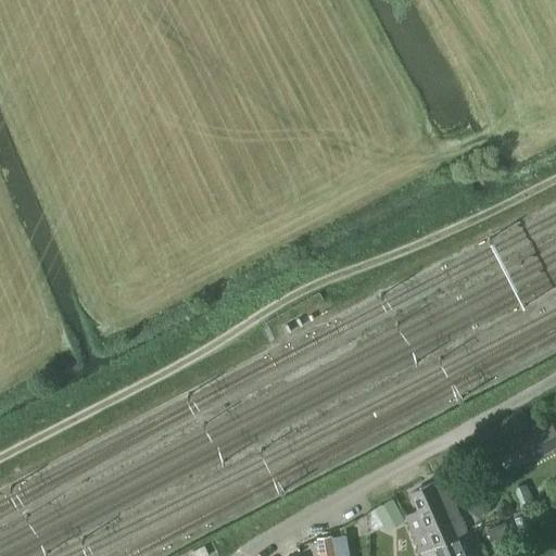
[(536,458),(555,449),(555,436),(550,422),(525,434),(536,458)]
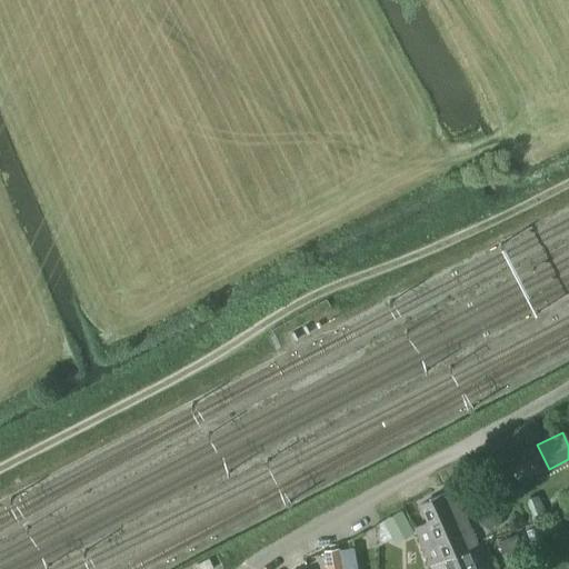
[(429,561),(476,540),(452,490),(420,505),(428,522),(415,528),(429,561)]
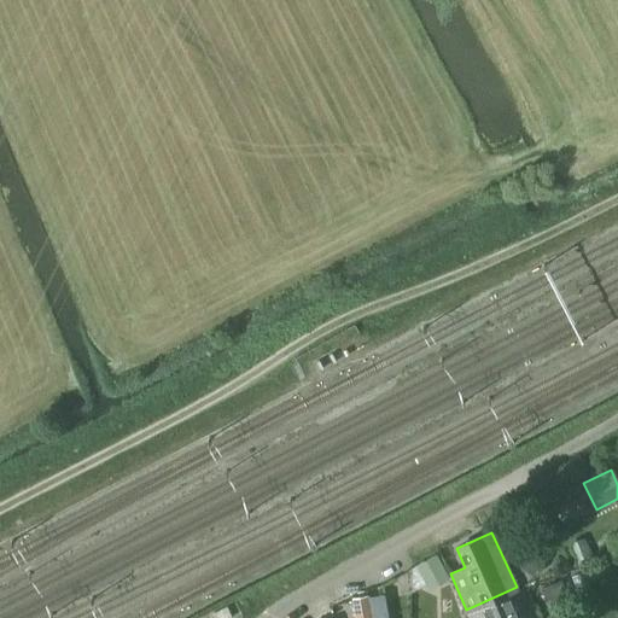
[(429,592),(449,582),(437,557),(417,566),(429,592)]
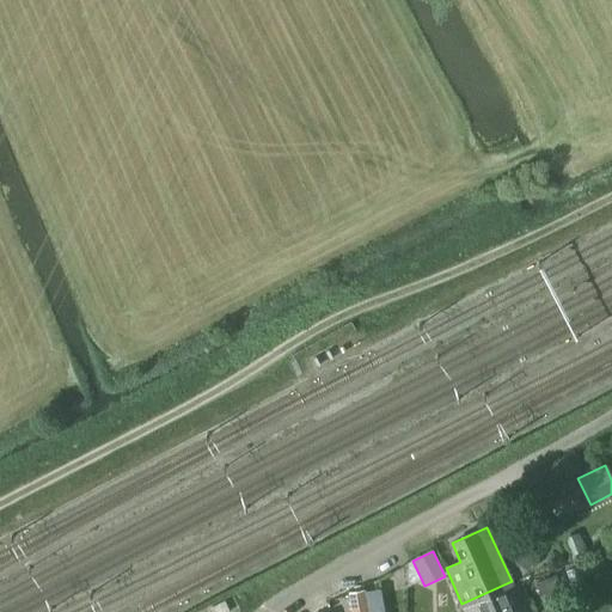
[(525,611),(512,581),(461,604),(465,611),(525,611)]
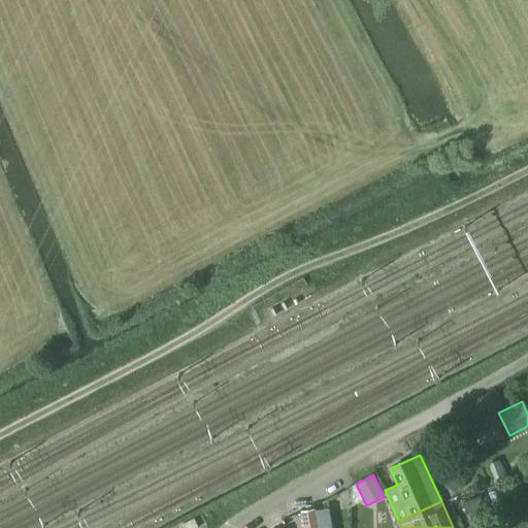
[(317,527),(314,509),(300,512),(302,527),(317,527)]
